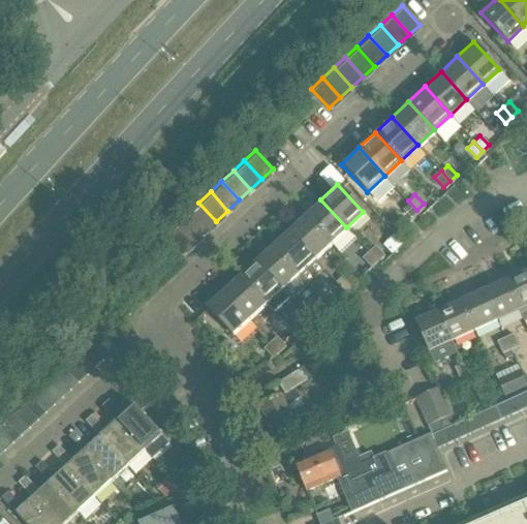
[(320,199),(304,215),(331,242),(346,227),(320,199)]
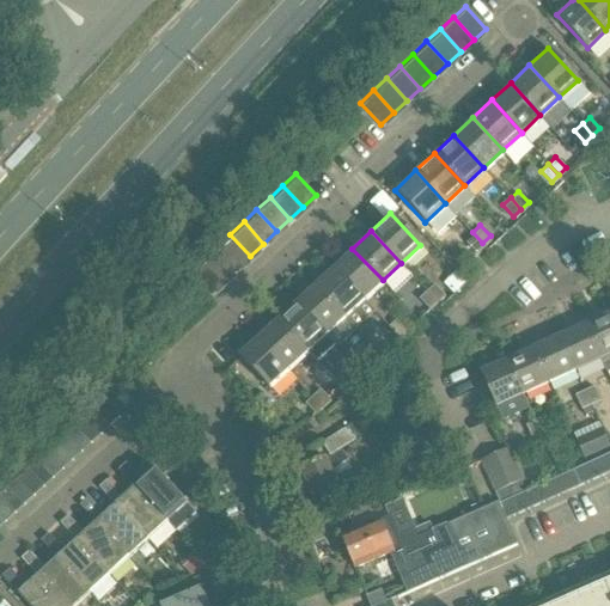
[(482,243),(473,232),(465,239),(475,250),(482,243)]
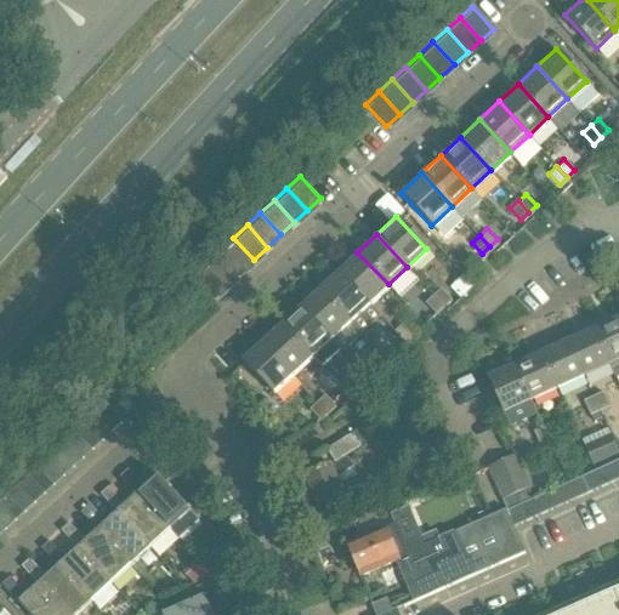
[(254,260),(233,238),(220,250),(240,272),(254,260)]
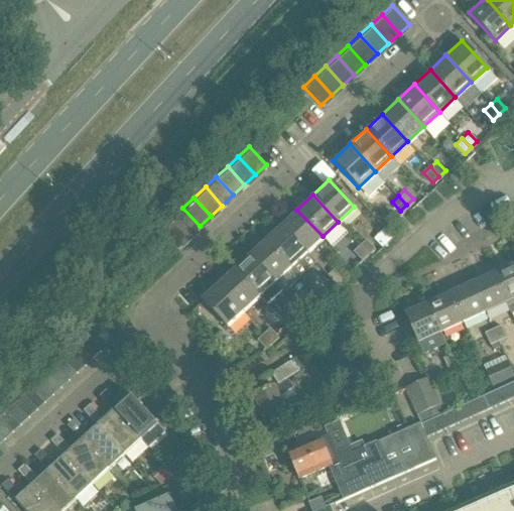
[(200,226),(182,208),(171,218),(188,236),(200,226)]
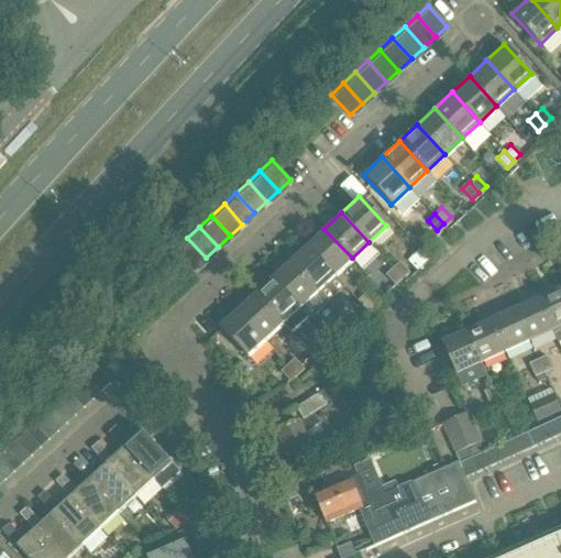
[(352,258),(323,229),(306,245),(333,274),(352,258)]
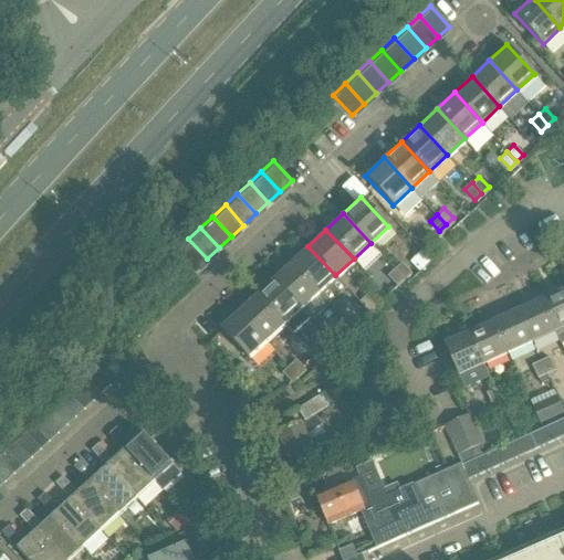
[(207,259),(188,239),(176,250),(194,271),(207,259)]
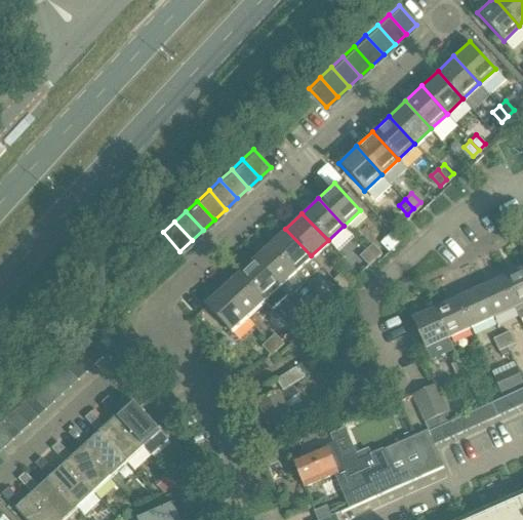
[(311,255),(285,229),(269,243),(294,271),(311,255)]
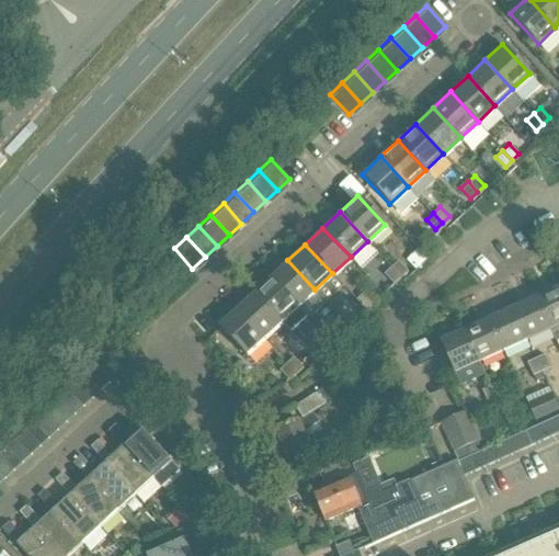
[(414,267),(417,264),(425,256),(426,254),(418,246),(417,245),(406,257),(414,267)]
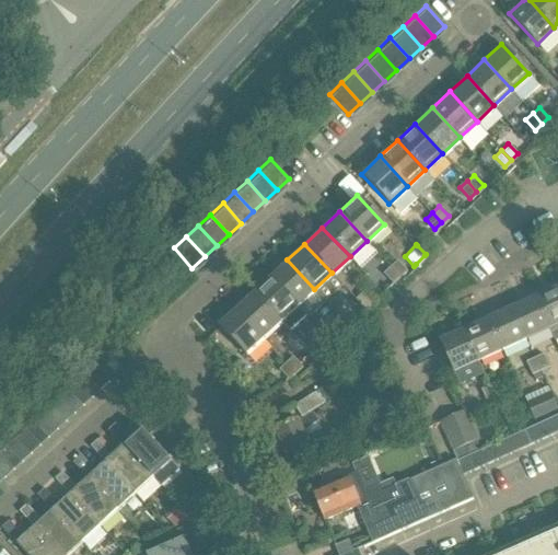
[(387,263),(397,274),(405,267),(395,256),(387,263)]
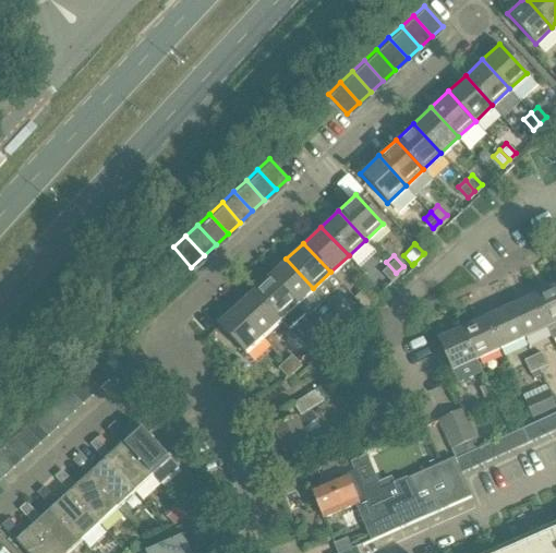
[(313,288),(286,259),(268,275),(297,304),(313,288)]
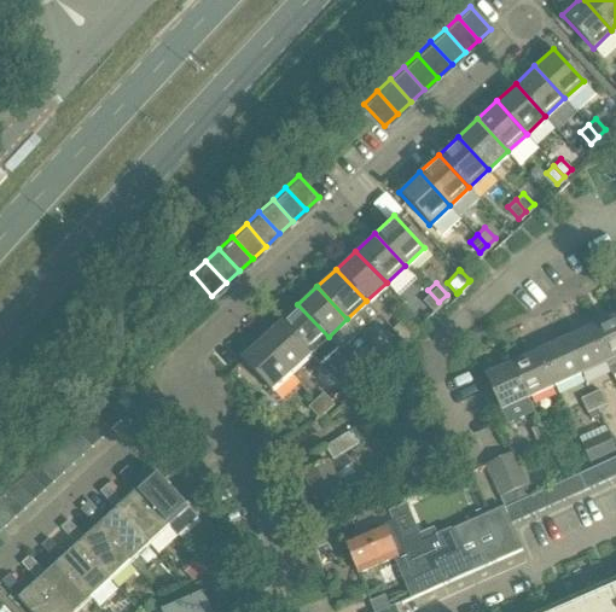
[(439,302),(428,290),(420,298),(431,309),(439,302)]
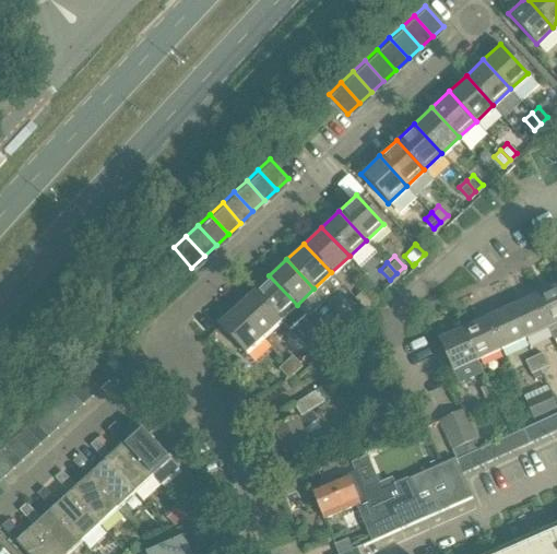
[(297,305),(269,275),(251,292),(280,321),(297,305)]
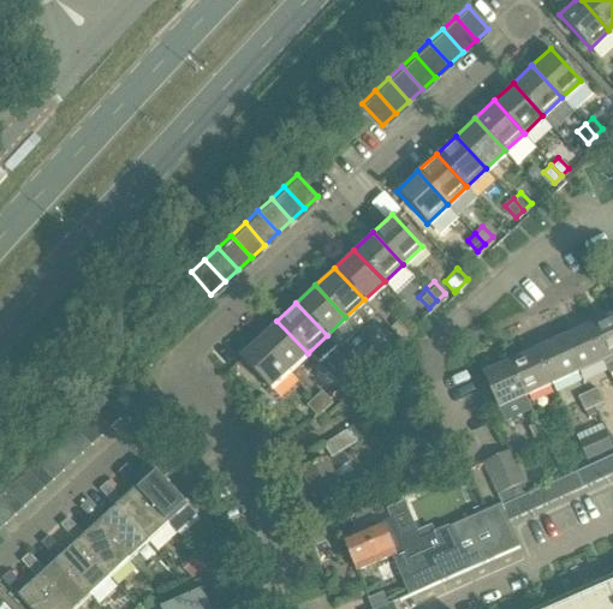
[(612,311),(599,318),(595,310),(584,315),(602,357),(609,370),(612,368),(612,311)]
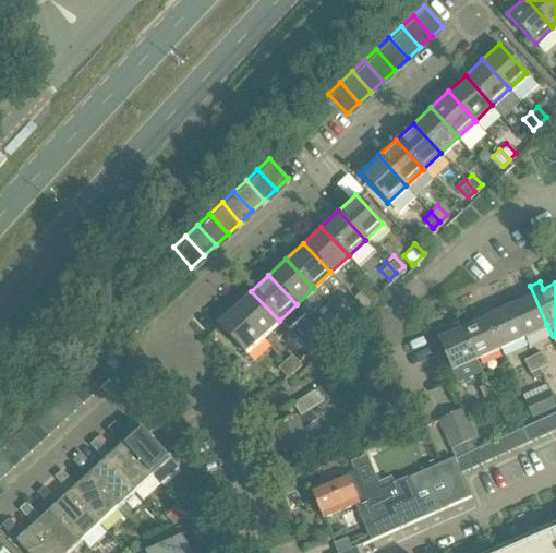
[(546,324),(530,286),(520,290),(523,299),(509,305),(522,335),(546,324)]
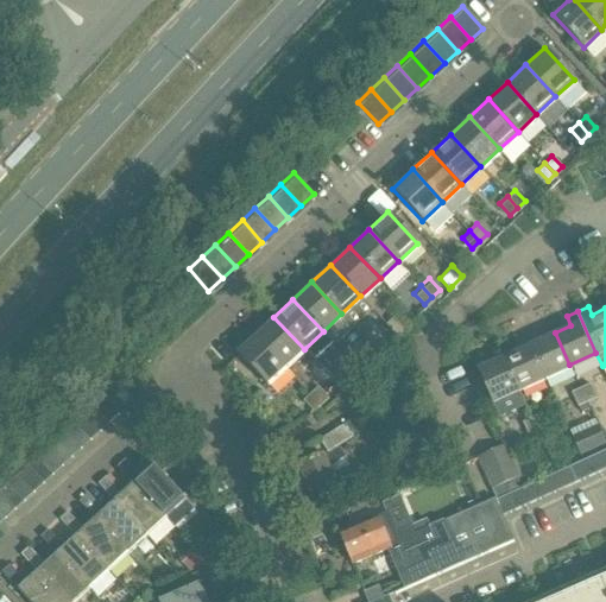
[(403,325),(403,324),(393,314),(385,321),(396,331),(402,327),(403,325)]
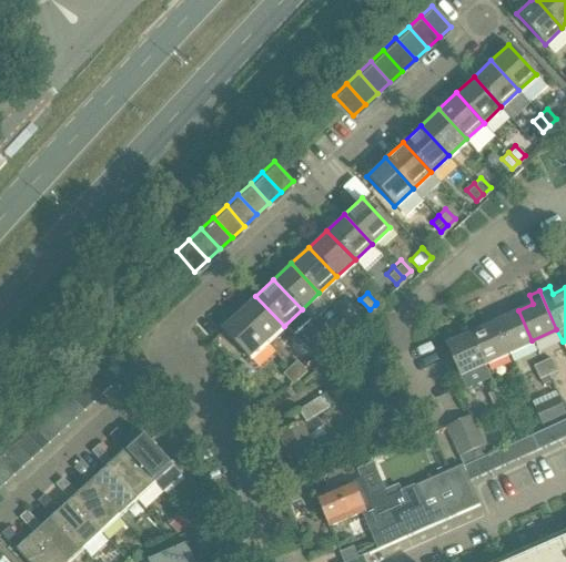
[(255,296),(239,312),(266,341),(284,326),(255,296)]
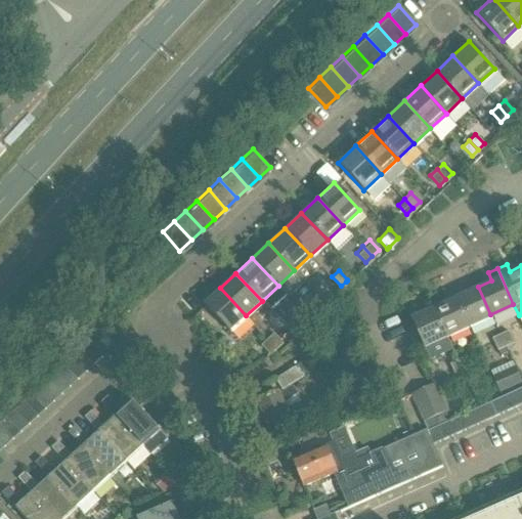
[(462,285),(452,289),(469,323),(490,314),(478,287),(465,292),(462,285)]
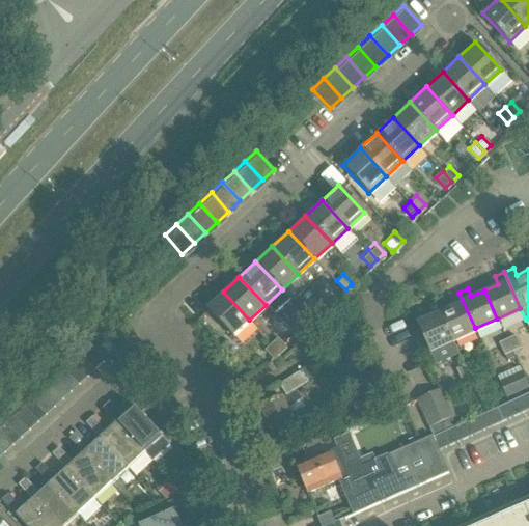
[(249,320),(223,292),(206,307),(232,336),(249,320)]
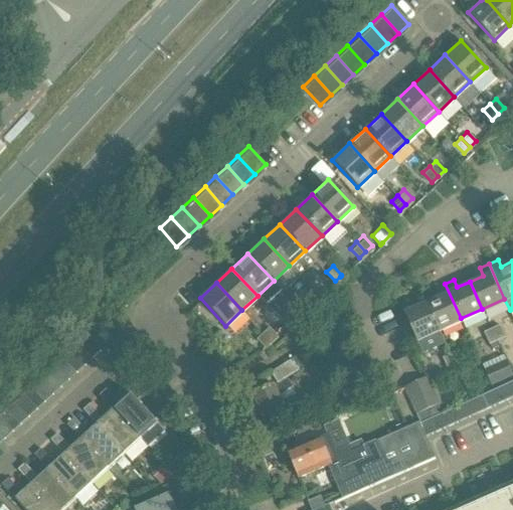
[(461,318),(445,284),(437,288),(440,296),(425,302),(439,328),(461,318)]
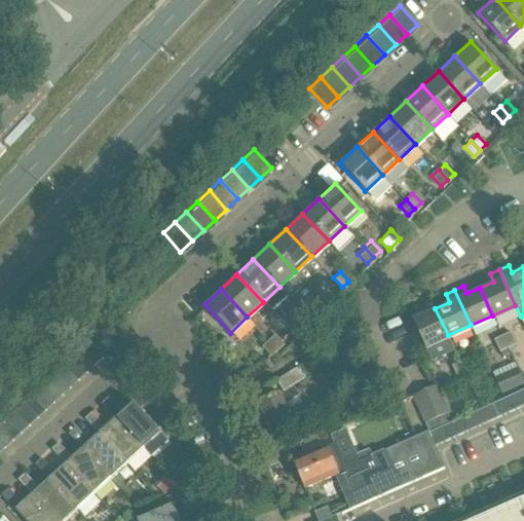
[(448,335),(435,308),(421,314),(418,306),(409,310),(429,357),(452,346),(448,335)]
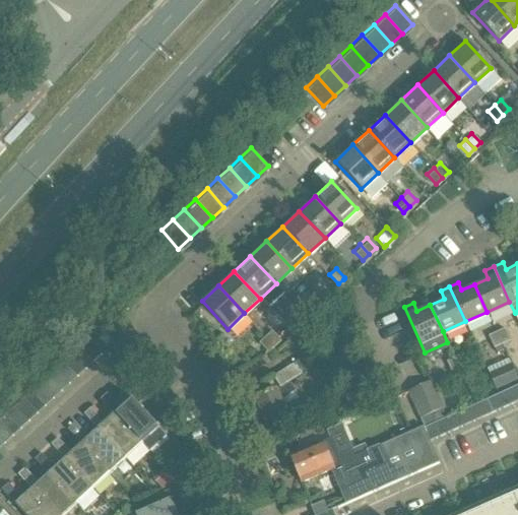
[(504,325),(495,329),(500,341),(509,337),(504,325)]
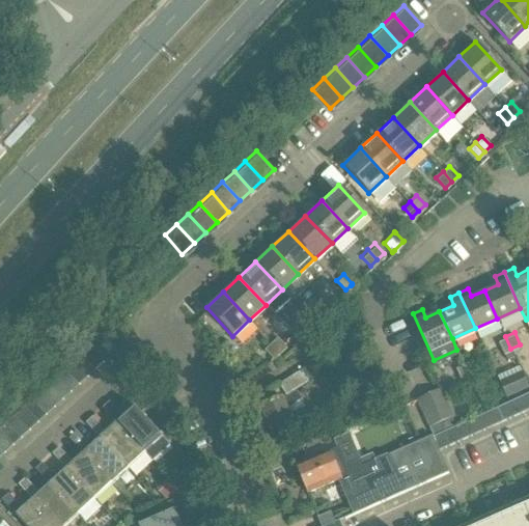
[(98,342),(105,351),(114,342),(107,334),(98,342)]
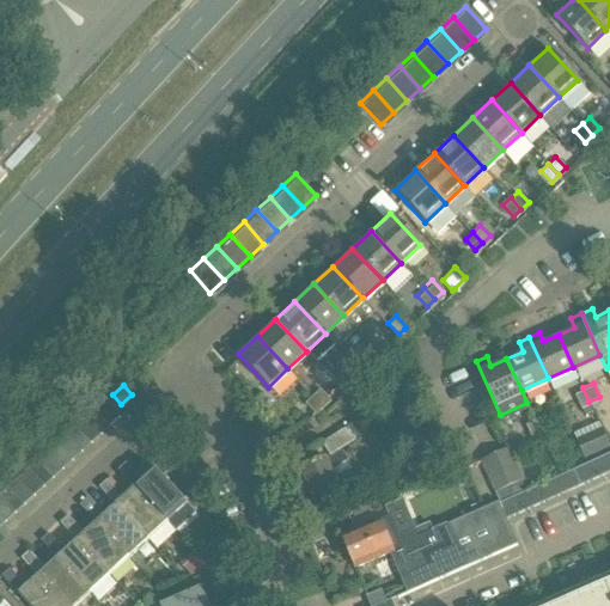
[(317,386),(310,392),(319,404),(328,397),(317,386)]
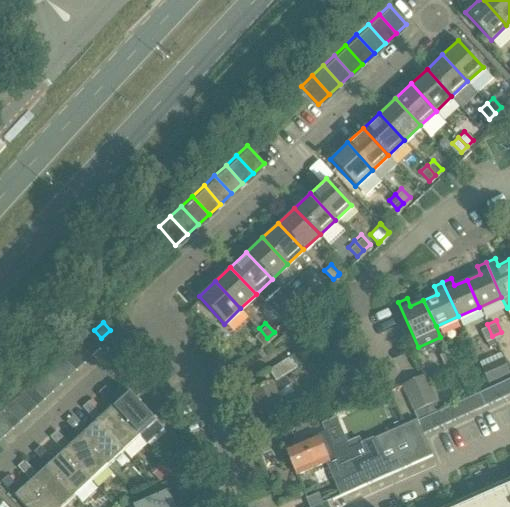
[(492,336),(487,324),(480,327),(488,344),(495,341),(492,336)]
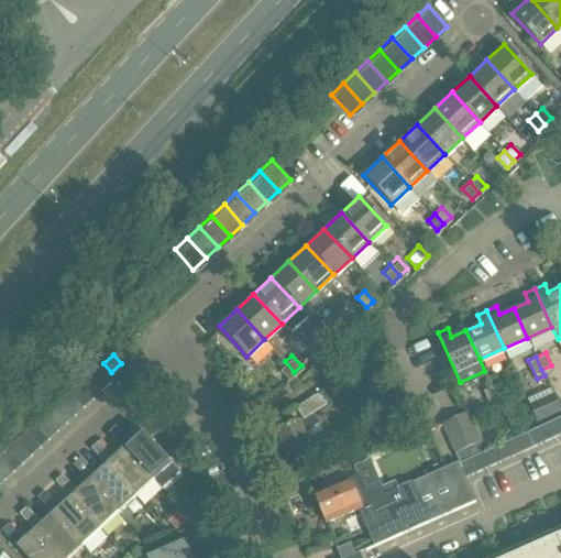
[(92,361),(84,370),(99,387),(109,379),(92,361)]
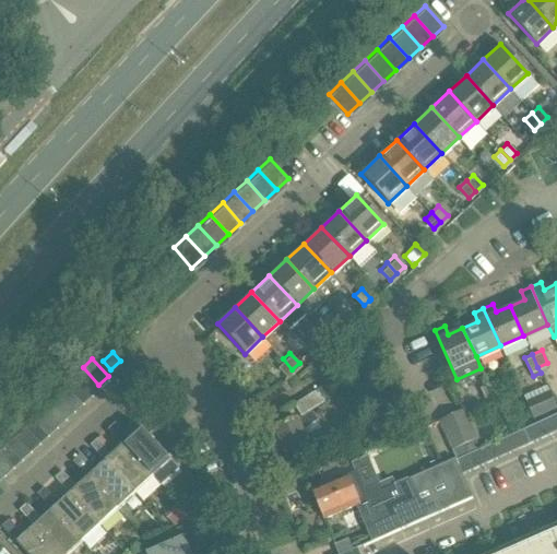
[(292,369),(283,358),(275,365),(285,376),(292,369)]
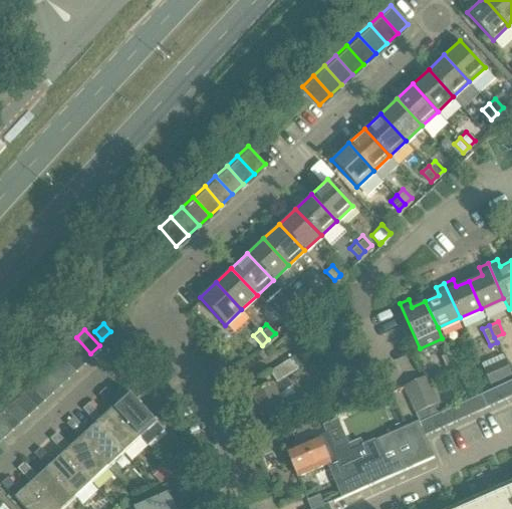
[(76,337),(68,344),(82,360),(90,353),(76,337)]
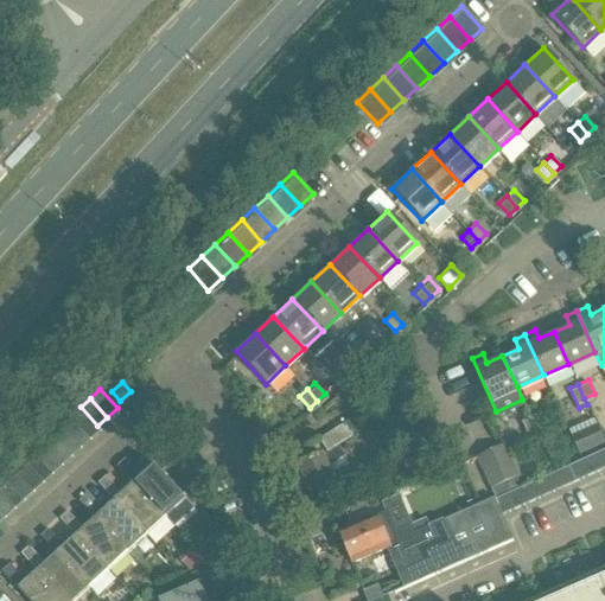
[(81,407),(71,416),(88,434),(97,426),(81,407)]
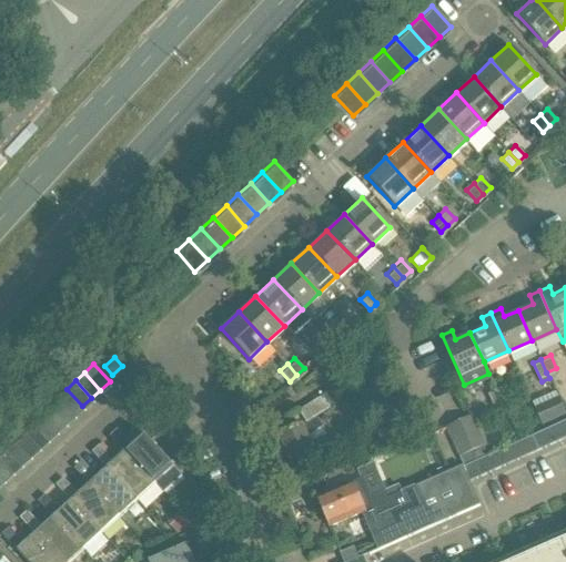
[(408,407),(397,382),(376,391),(386,416),(408,407)]
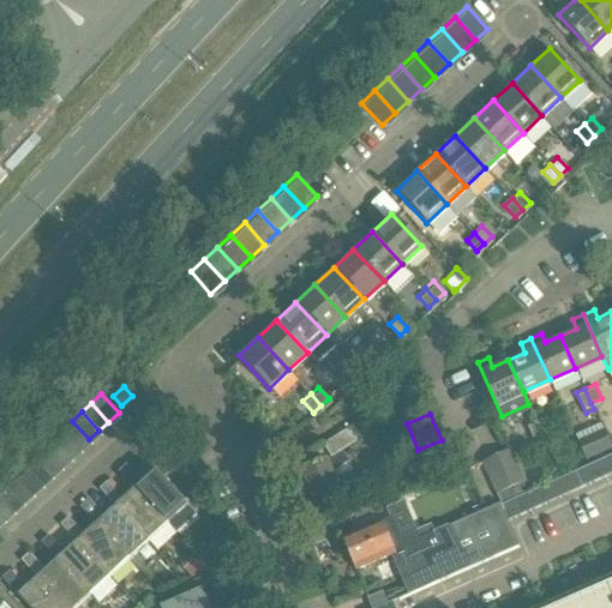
[(545,414),(535,419),(541,432),(552,428),(545,414)]
